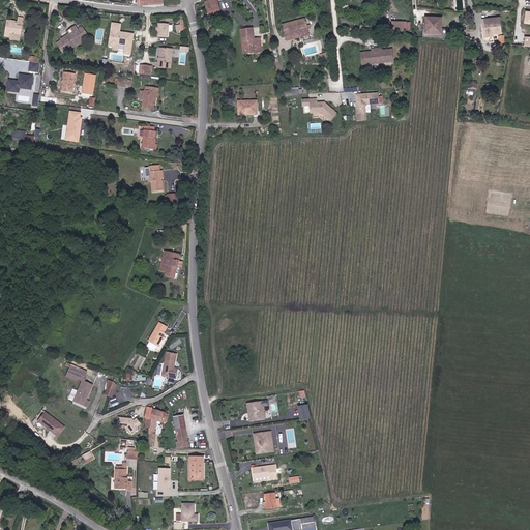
[(221,12),(219,1),(207,2),(208,15),(221,12)]
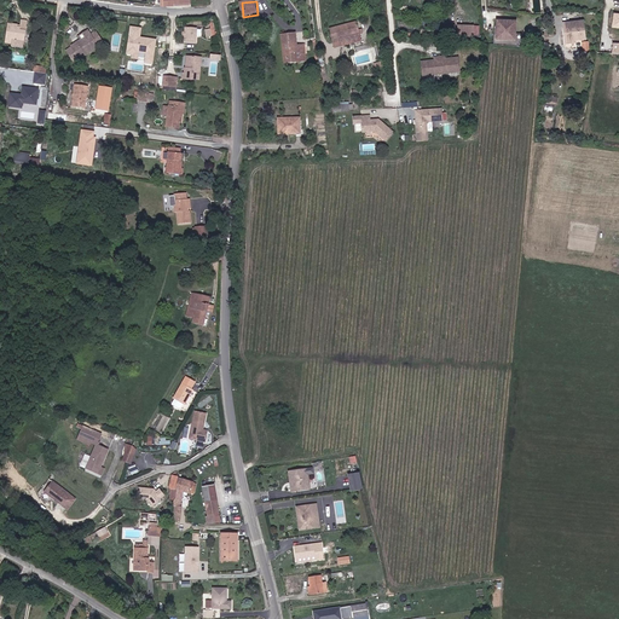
[(23,50),(27,25),(27,18),(22,18),(21,24),(22,25),(22,28),(17,28),(17,25),(9,24),(6,42),(13,44),(13,48),(23,50)]
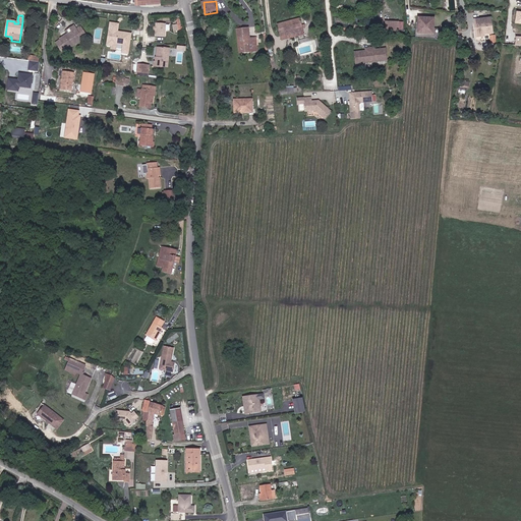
[(435,16),(417,16),(417,34),(435,34),(435,16)]
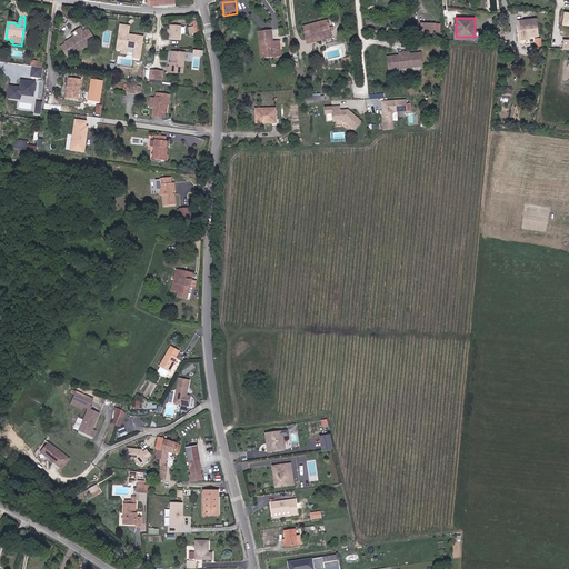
[(536,18),(518,20),(521,39),(539,37),(536,18)]
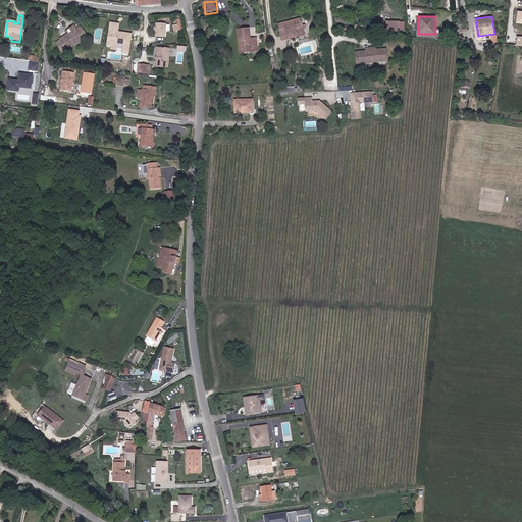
[(305,34),(302,17),(278,23),(281,35),(285,34),(286,37),(305,34)]
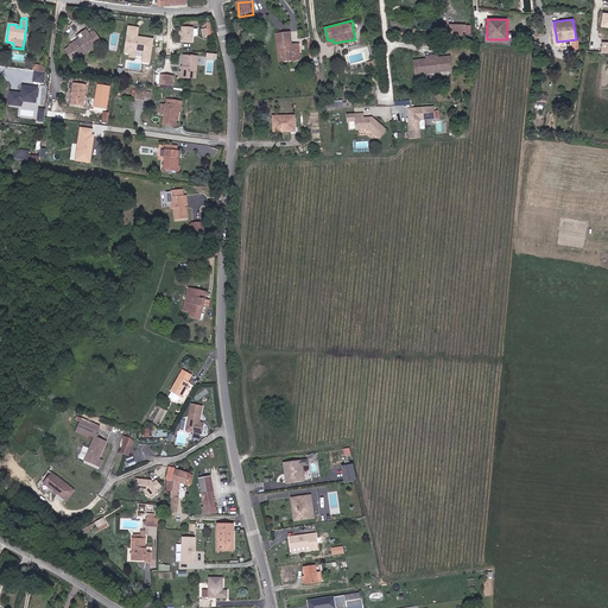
[(449,36),(450,24),(437,24),(436,35),(449,36)]
